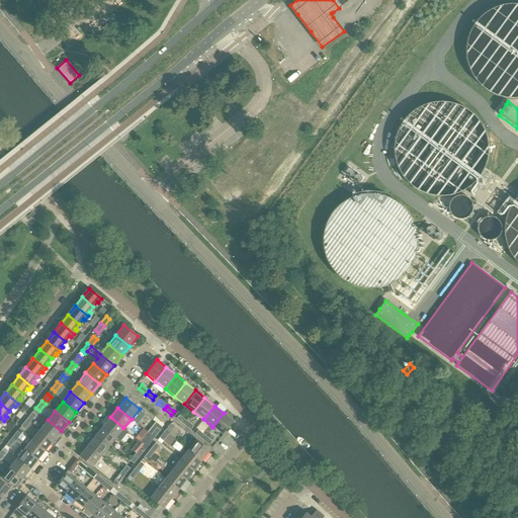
[(32,413),(26,419),(30,423),(35,416),(32,413)]
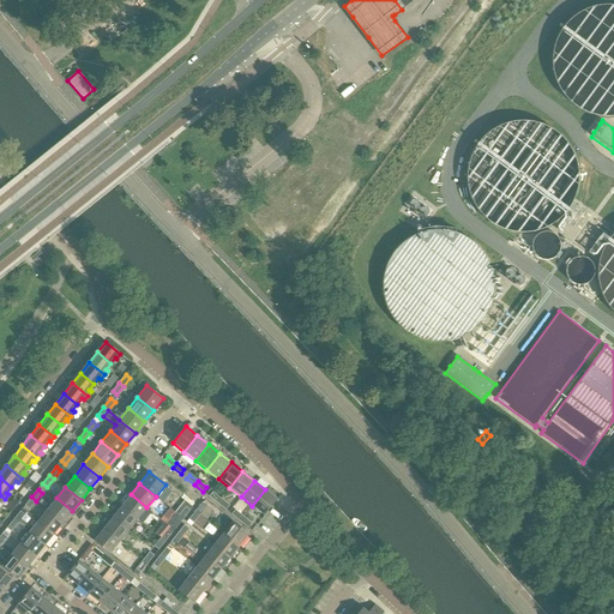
[(265,489),(252,506),(264,515),(277,499),(265,489)]
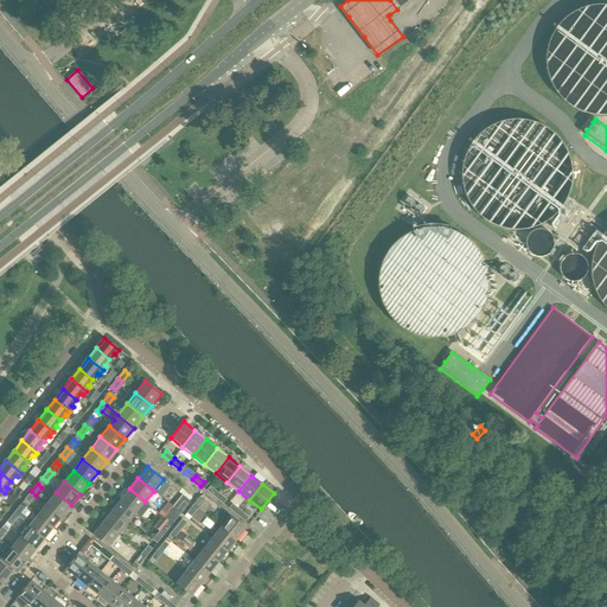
[(206,491),(215,497),(218,493),(210,486),(206,491)]
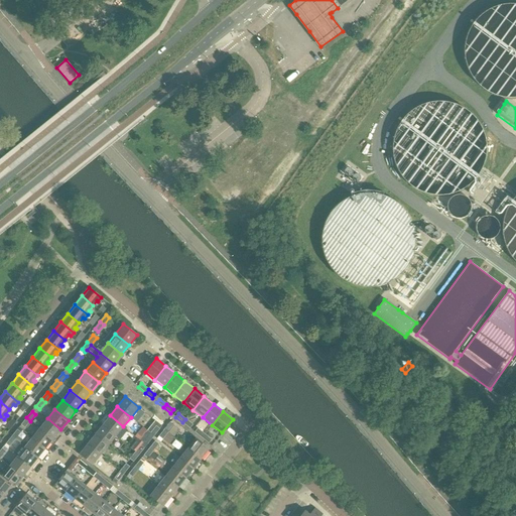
[(110,415),(102,425),(116,436),(123,426),(110,415)]
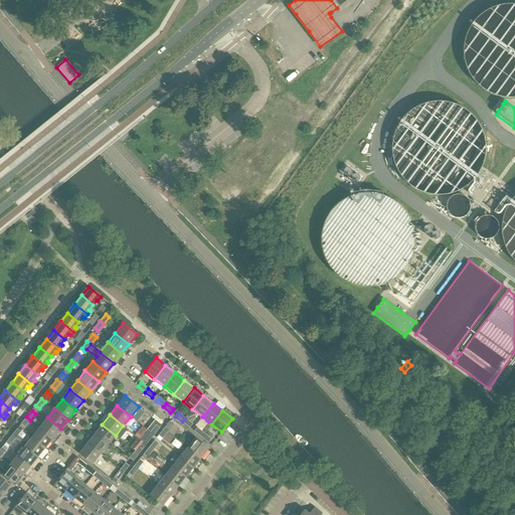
[(30,420),(26,416),(20,423),(24,426),(30,420)]
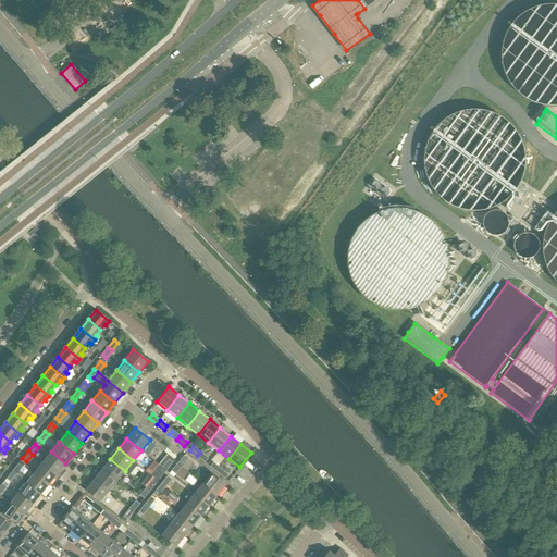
[(51,452),(42,462),(58,474),(65,463),(51,452)]
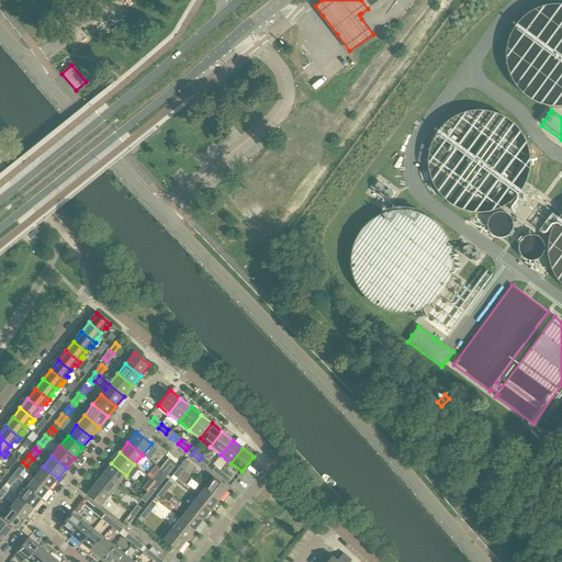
[(202,457),(199,460),(206,467),(210,462),(202,457)]
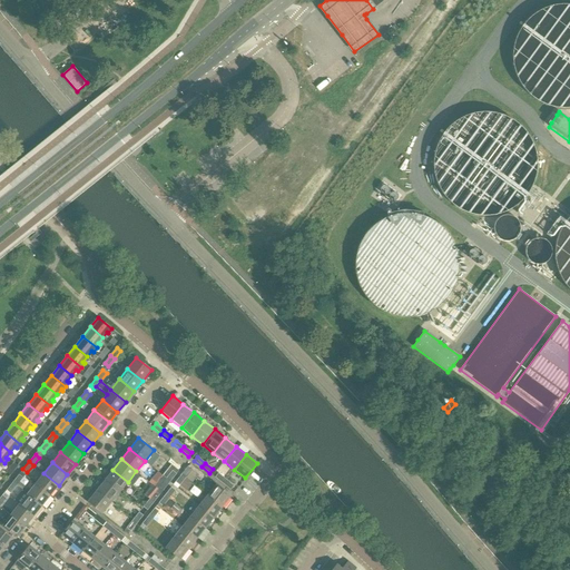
[(188,467),(182,474),(186,478),(192,470),(188,467)]
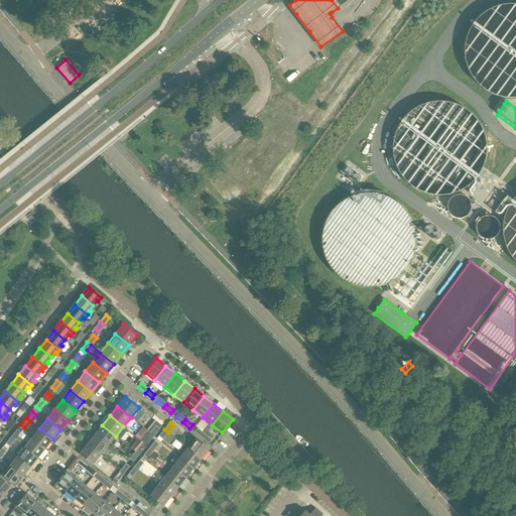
[(102,425),(94,434),(108,445),(116,436),(102,425)]
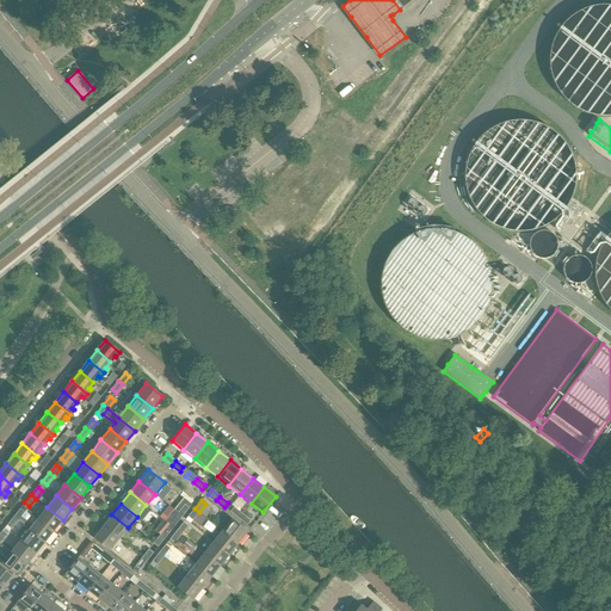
[(164,514),(161,517),(173,528),(176,524),(181,518),(183,516),(178,512),(178,513),(174,510),(168,505),(162,513),(164,514)]
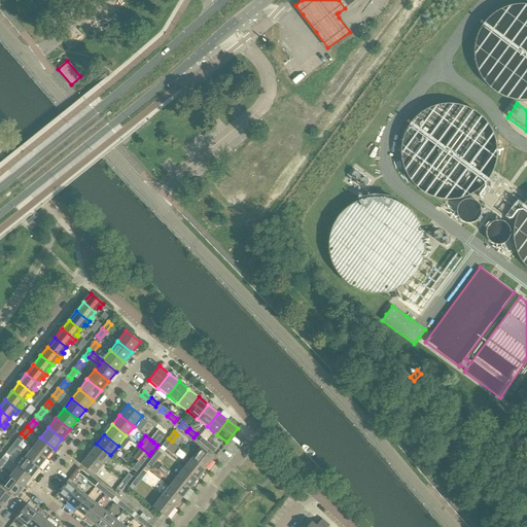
[(160,435),(153,442),(157,445),(163,438),(160,435)]
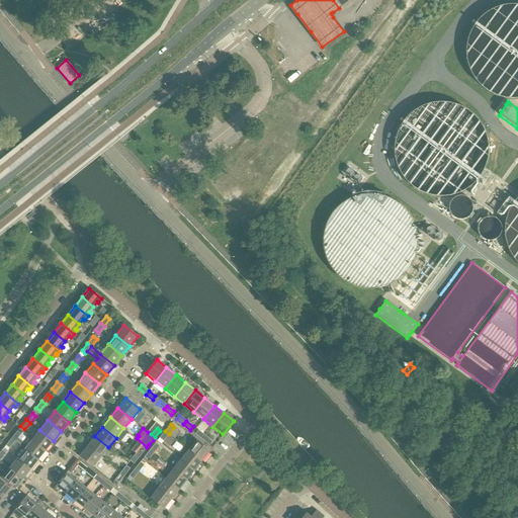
[(39,430),(32,439),(46,450),(54,441),(39,430)]
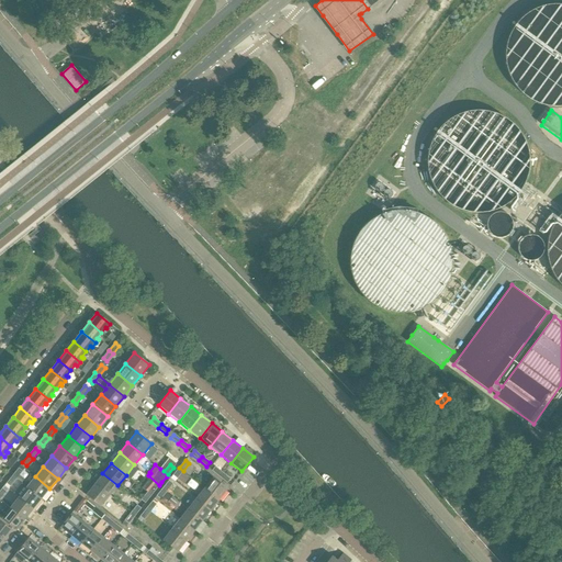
[(212,471),(220,476),(222,472),(215,467),(212,471)]
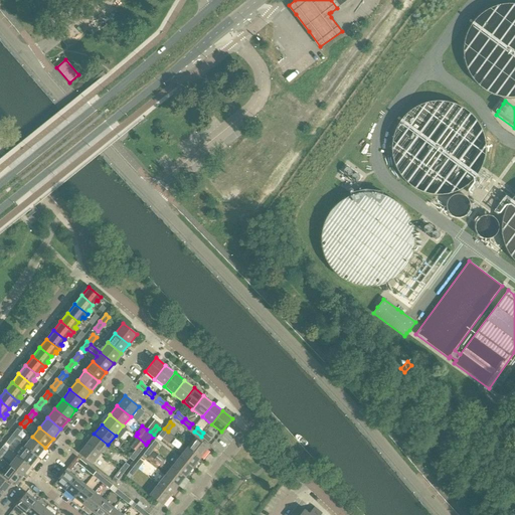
[(16,428),(11,436),(15,439),(20,443),(23,440),(17,436),(20,432),(16,428)]
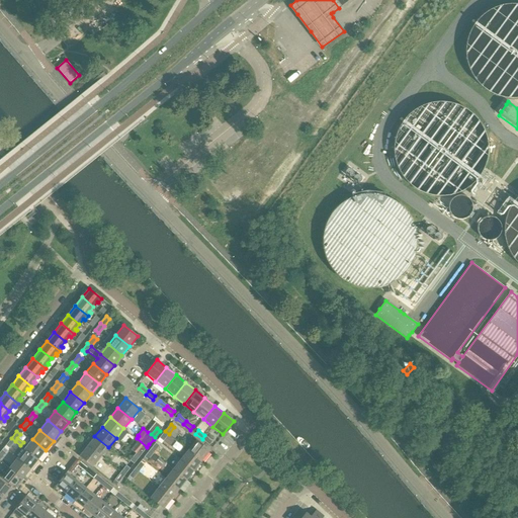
[(169,434),(165,431),(160,438),(169,446),(174,441),(172,439),(173,438),(169,434)]
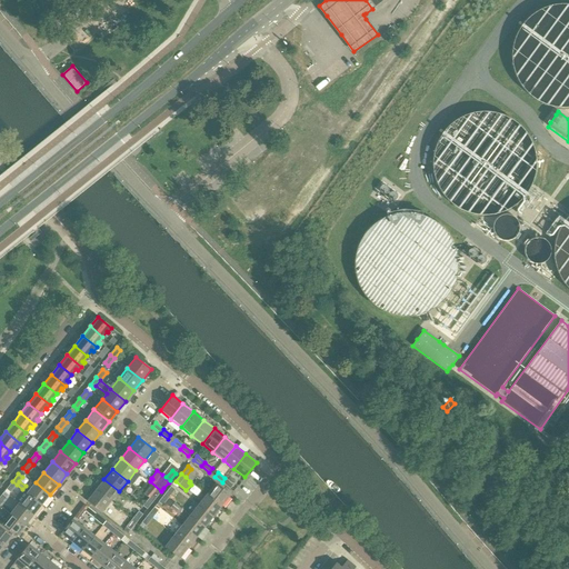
[(225,478),(222,482),(230,489),(233,485),(225,478)]
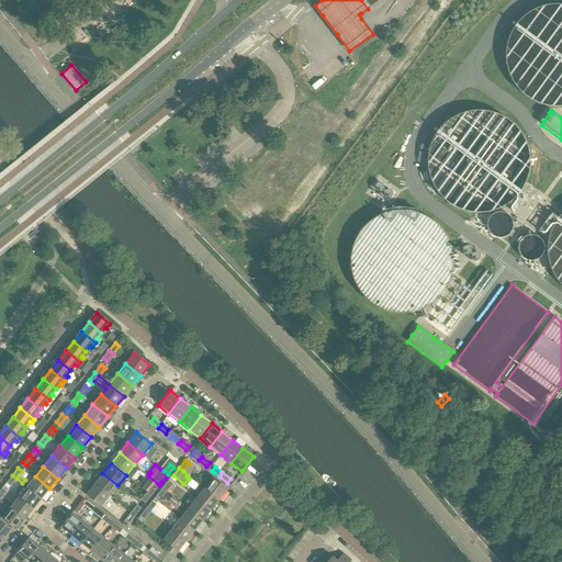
[(102,473),(94,484),(110,496),(117,485),(102,473)]
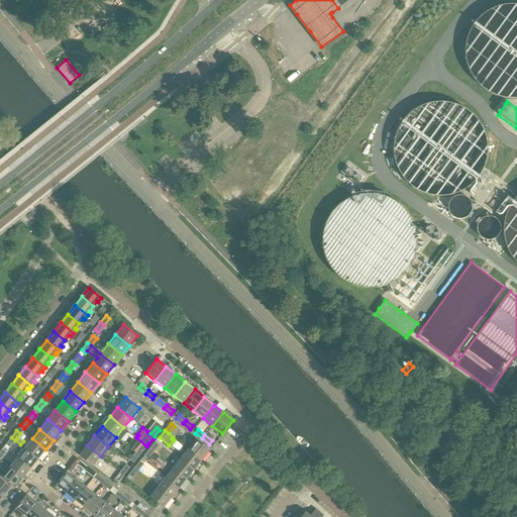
[(188,448),(201,460),(210,450),(196,438),(195,439),(191,435),(184,445),(188,448)]
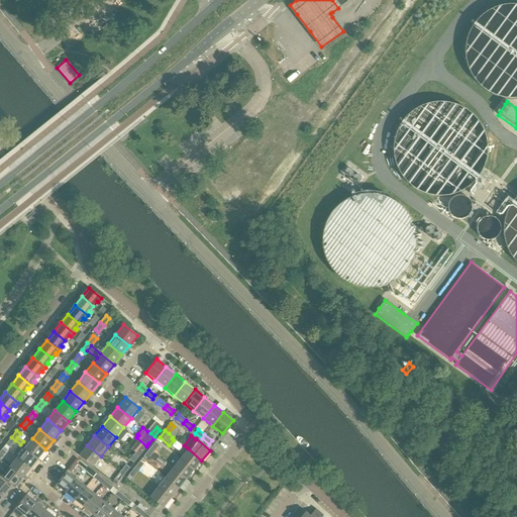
[(15,440),(11,437),(5,444),(9,447),(15,440)]
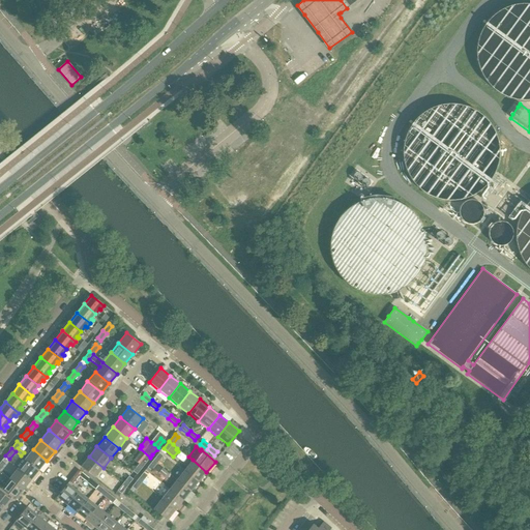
[(150,458),(140,448),(139,449),(141,450),(134,460),(139,464),(143,467),(149,460),(150,458)]
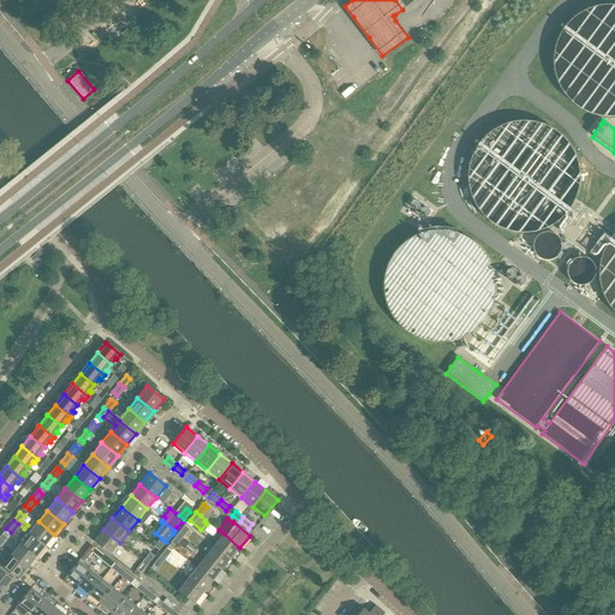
[(39,521),(29,533),(46,547),(54,535),(39,521)]
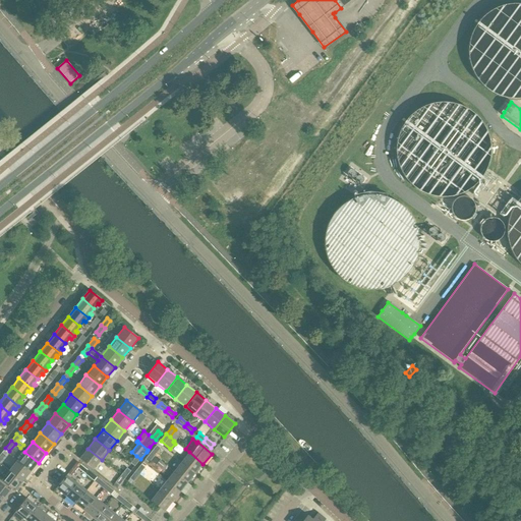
[(157,446),(151,452),(155,455),(160,449),(157,446)]
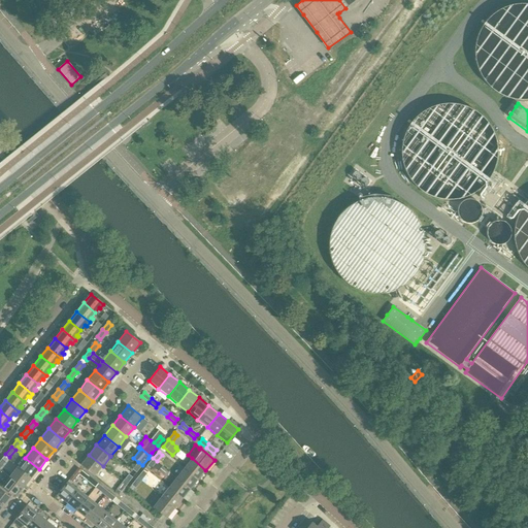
[(103,466),(89,455),(80,464),(95,475),(103,466)]
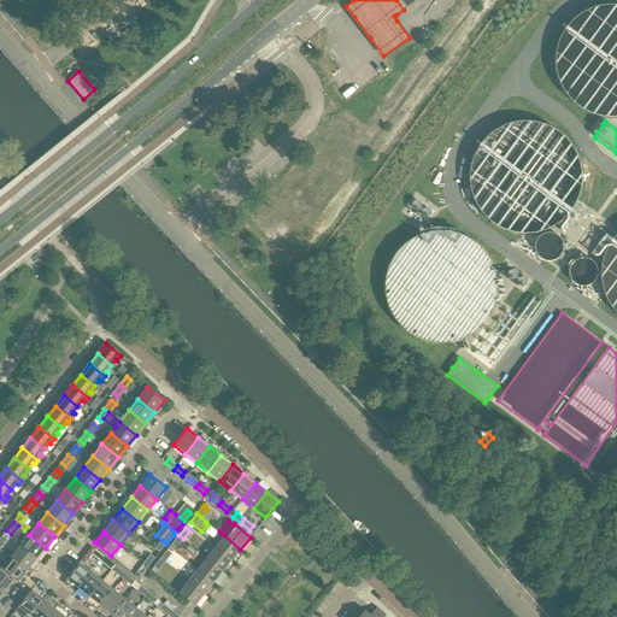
[(21,546),(36,559),(46,548),(29,535),(21,546)]
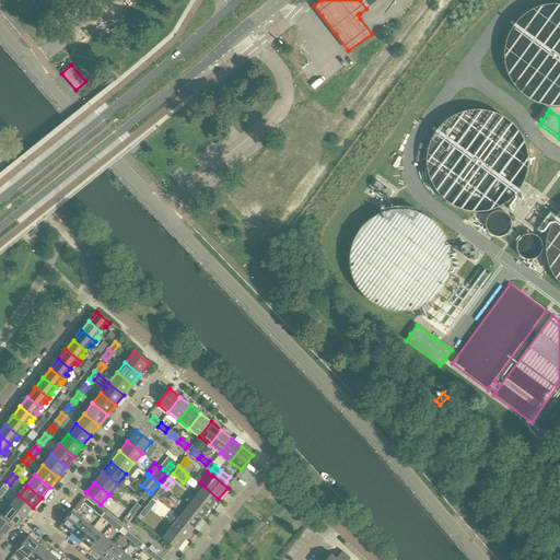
[(166,489),(162,486),(155,494),(160,498),(162,494),(167,500),(176,506),(181,501),(172,494),(171,493),(170,494),(165,490),(166,489)]
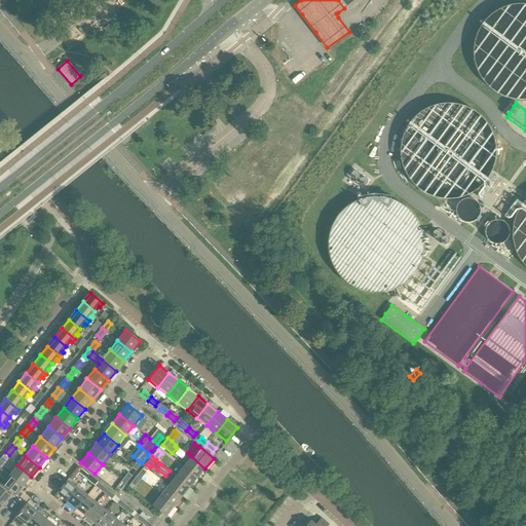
[(191,456),(184,465),(197,478),(204,468),(191,456)]
